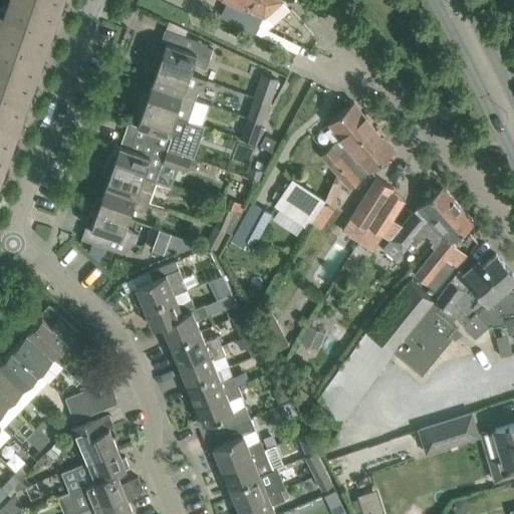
[(56,3),(56,0),(2,0),(0,8),(0,174),(2,175),(12,149),(6,147),(22,101),(27,102),(36,76),(31,74),(47,29),(52,31),(61,5),(56,3)]
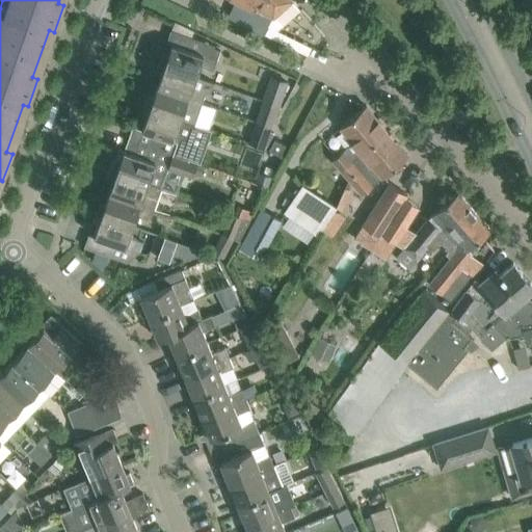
[(273,16),(291,0),(232,0),(235,2),(255,11),(257,7),(273,16)]
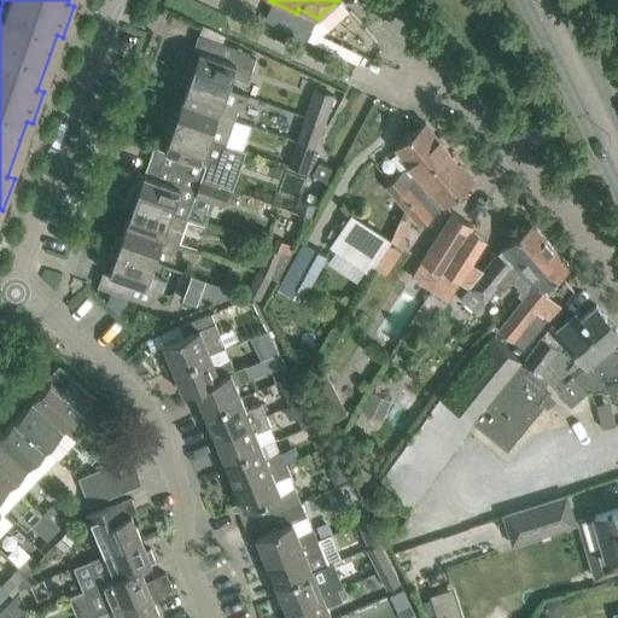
[(318,18),(298,9),(296,13),(273,3),(267,16),(264,21),(303,40),(310,34),(315,24),(318,18)]
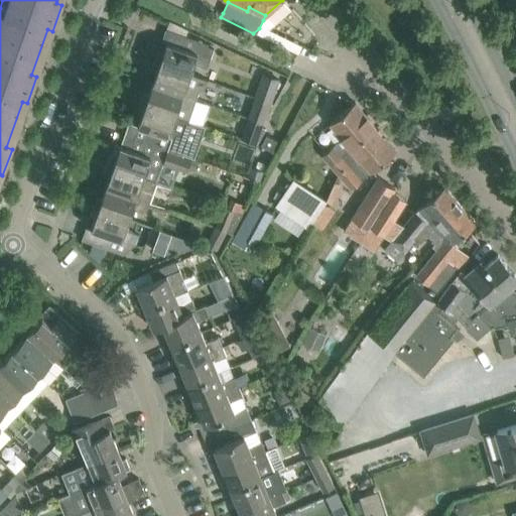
[(268,27),(293,53),(314,33),(290,7),(268,27)]
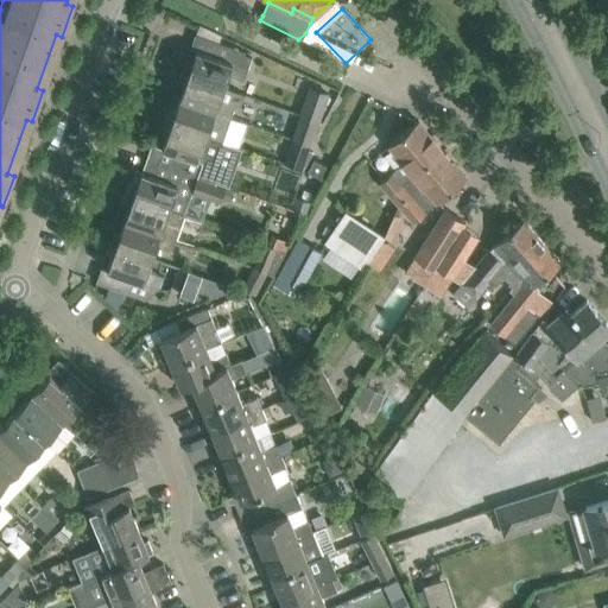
[(245,80),(252,56),(245,54),(246,51),(196,33),(190,48),(197,50),(192,63),(187,61),(182,73),(225,88),(229,75),(245,80)]
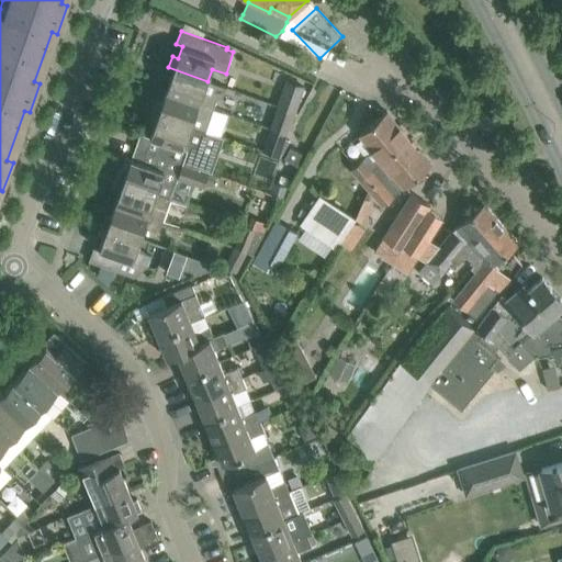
[(226,88),(208,81),(168,67),(165,78),(170,80),(166,92),(214,109),(217,98),(222,98),(226,88)]
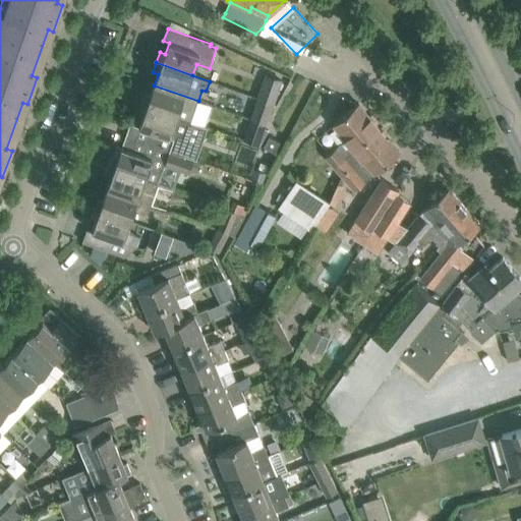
[(267,75),(258,98),(274,103),(281,80),(267,75)]
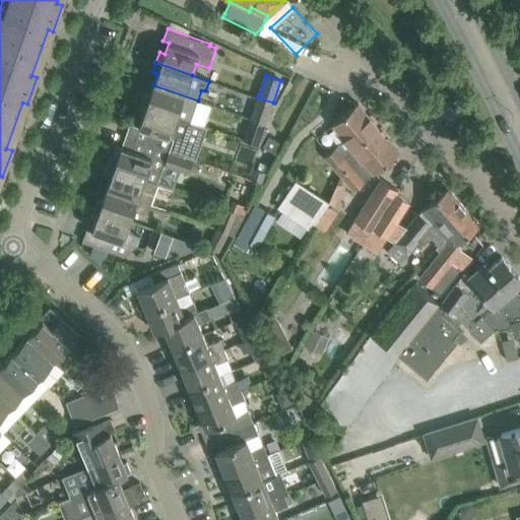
[(141,104),(190,121),(198,101),(153,85),(150,95),(144,93),(141,104)]
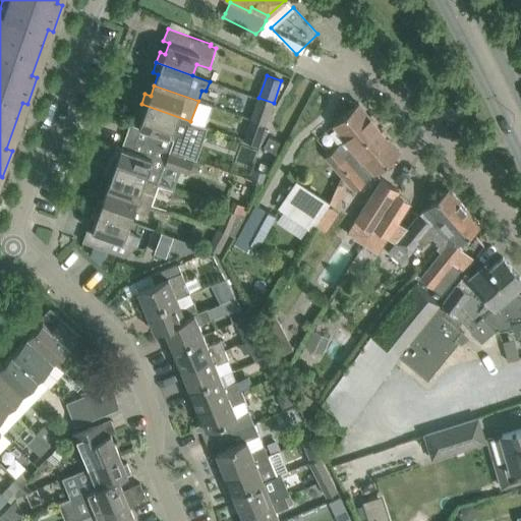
[(266,124),(274,103),(258,98),(251,119),(266,124)]
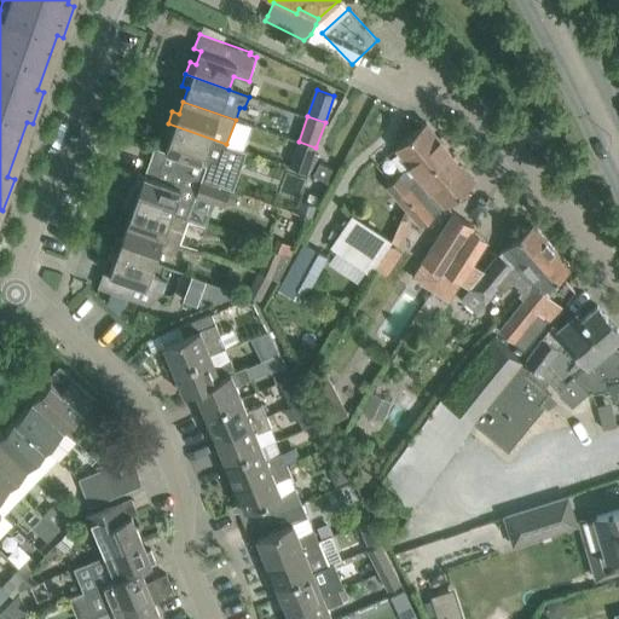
[(403,204),(452,154),(426,122),(397,146),(411,165),(387,185),(403,204)]
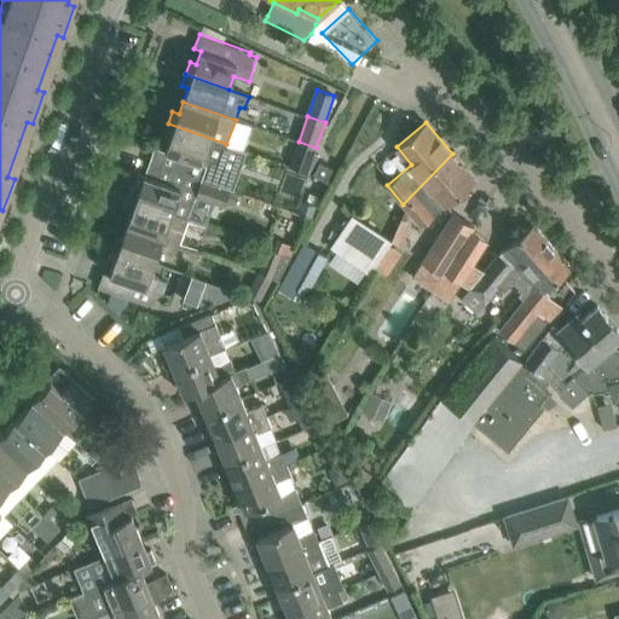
[(226,144),(168,123),(165,136),(171,137),(166,151),(177,155),(172,171),(238,194),(238,191),(221,184),(226,169),(219,166),(226,144)]
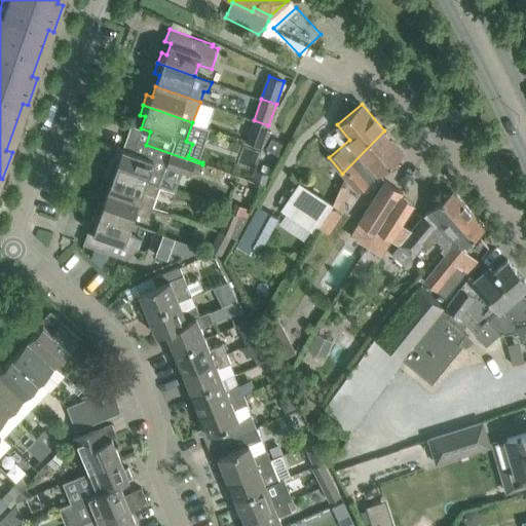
[(254,120),(247,141),(261,146),(266,134),(267,129),(268,125),(254,120)]
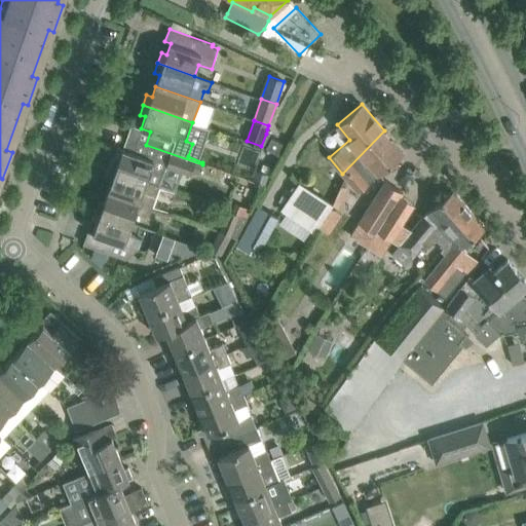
[(361,189),(404,153),(384,130),(342,174),(347,179),(361,189)]
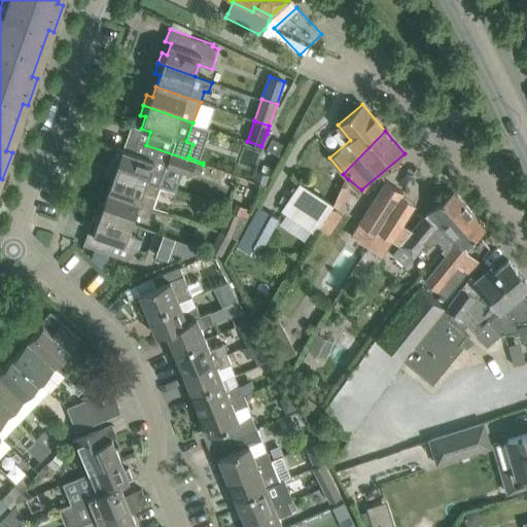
[(267,147),(277,153),(283,143),(273,137),(267,147)]
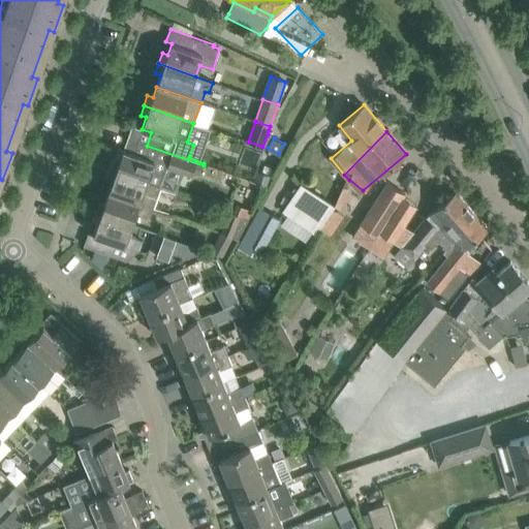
[(118,148),(111,169),(157,186),(161,176),(164,177),(168,167),(192,176),(193,173),(199,175),(204,165),(147,146),(143,156),(118,148)]
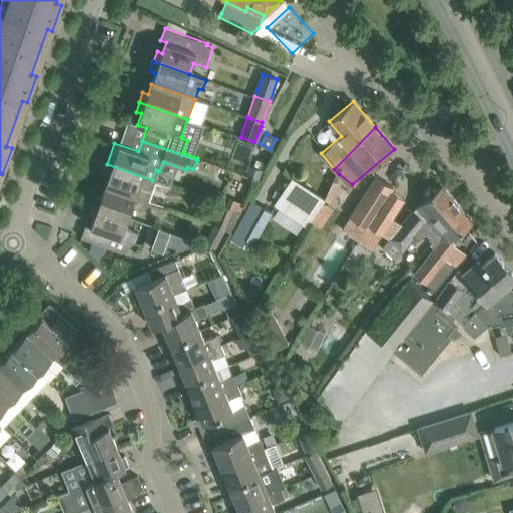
[(253,166),(248,164),(244,175),(259,180),(263,169),(264,170),(266,162),(257,159),(253,166)]
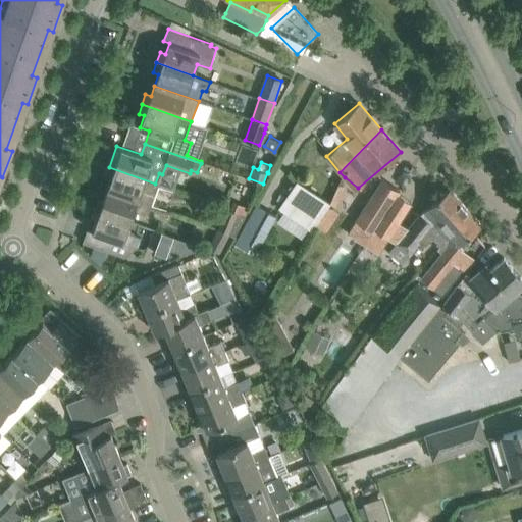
[(109,167),(105,176),(111,178),(107,190),(148,204),(151,195),(153,191),(155,184),(109,167)]
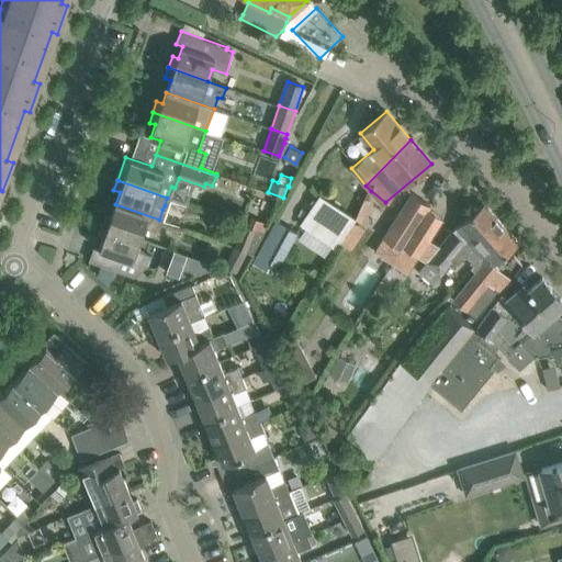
[(336,247),(355,215),(321,193),(300,224),(335,247),(336,247)]
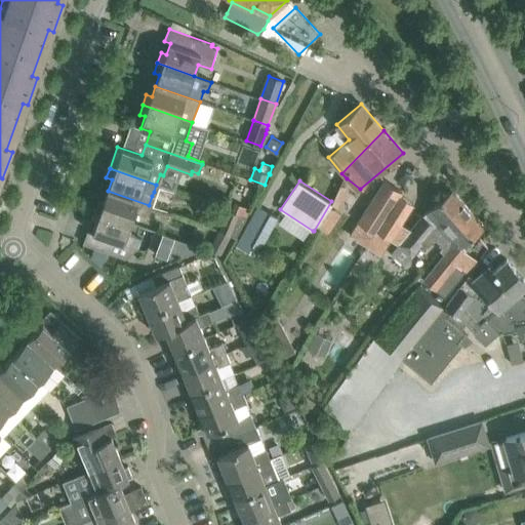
[(373,199),(359,221),(375,233),(377,231),(388,214),(402,192),(385,180),(385,182),(388,184),(375,201),(373,199)]
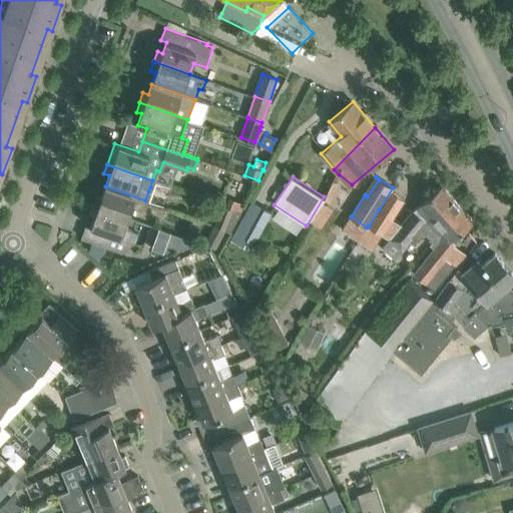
[(331,179),(325,197),(334,200),(340,183),(331,179)]
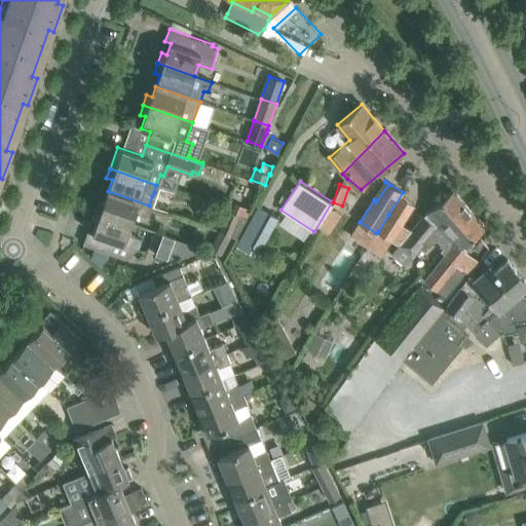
[(459,227),(475,214),(454,189),(423,216),(392,254),(405,264),(422,243),(426,247),(436,238),(444,247),(461,230),(459,227)]
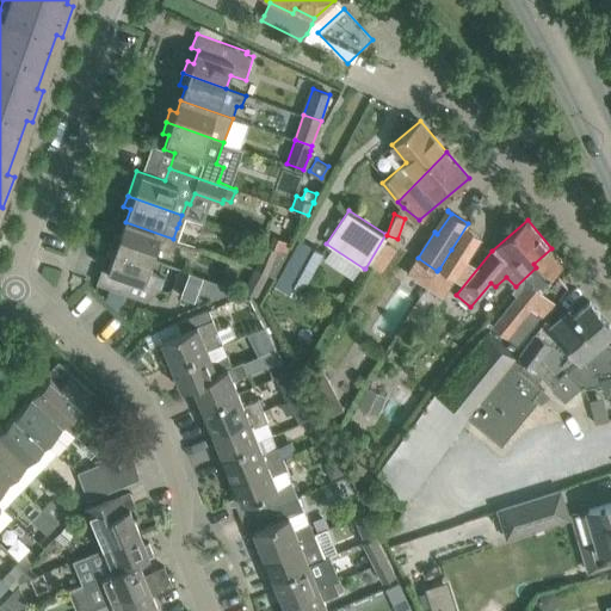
[(110,246),(153,260),(158,247),(173,252),(177,241),(125,222),(121,234),(115,233),(110,246)]
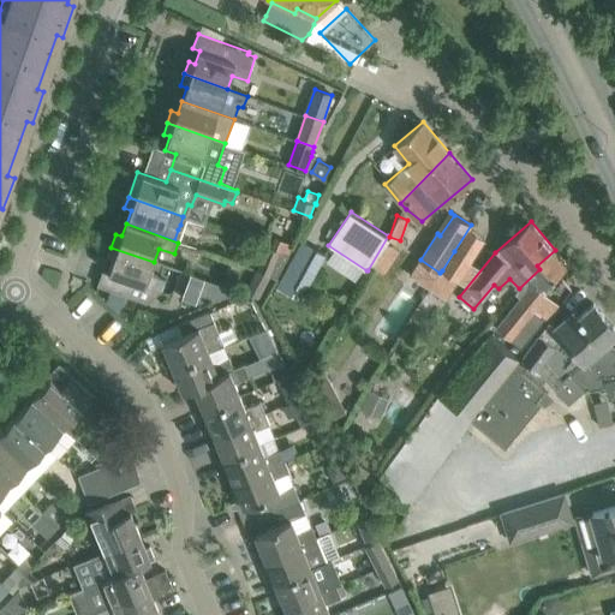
[(275,237),(272,246),(288,255),(293,244),(275,237)]
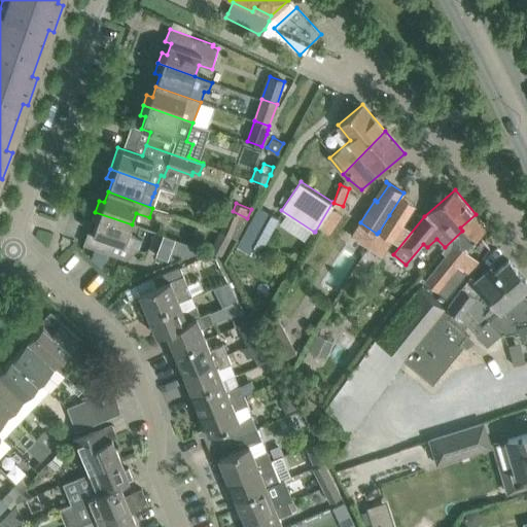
[(280,217),(259,206),(237,245),(254,255),(257,248),(261,250),(280,217)]
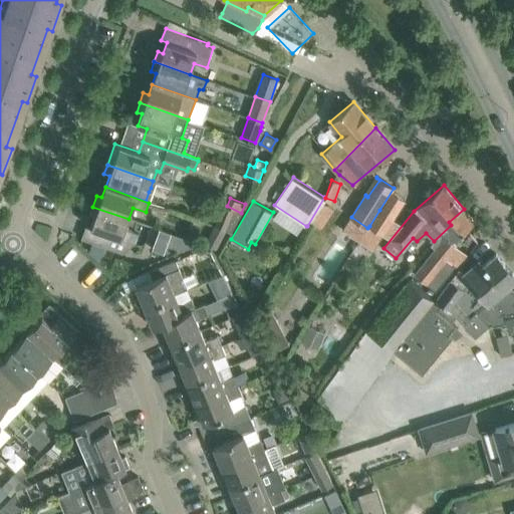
[(241,213),(227,206),(223,205),(215,225),(227,230),(231,233),(242,213),(241,213)]
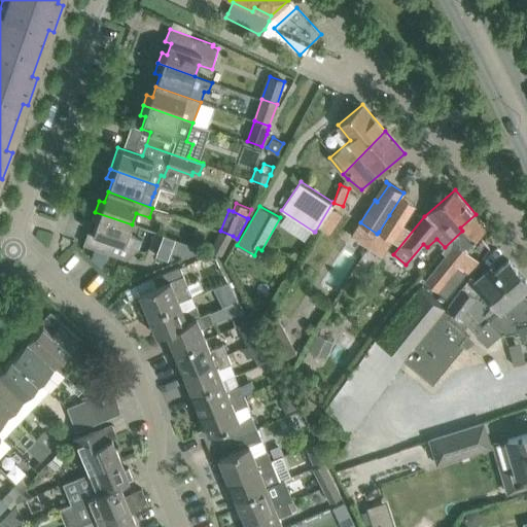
[(128,235),(132,224),(95,212),(92,220),(97,222),(93,234),(88,232),(83,244),(109,253),(127,260),(138,249),(141,240),(128,235)]
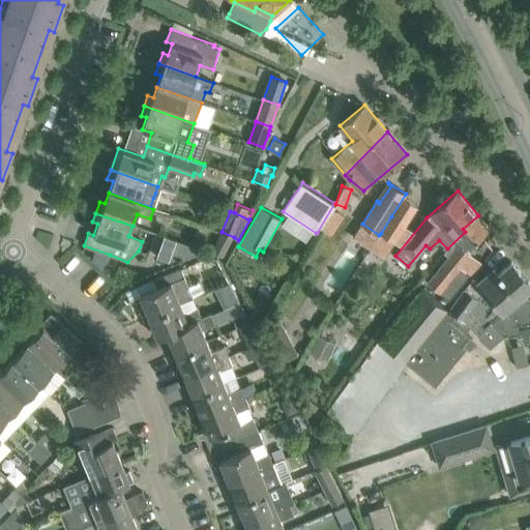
[(470,274),(461,267),(471,254),(466,248),(490,228),(478,215),(463,229),(465,232),(447,248),(447,249),(453,243),(457,246),(428,283),(449,300),(470,274)]
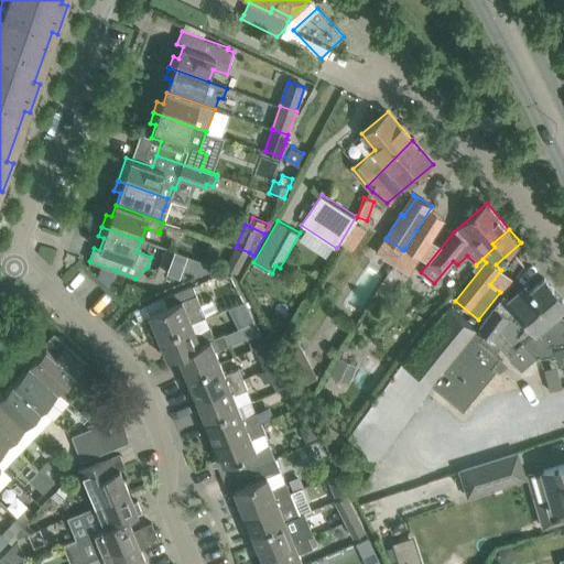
[(416,230),(405,248),(420,257),(432,239),(416,230)]
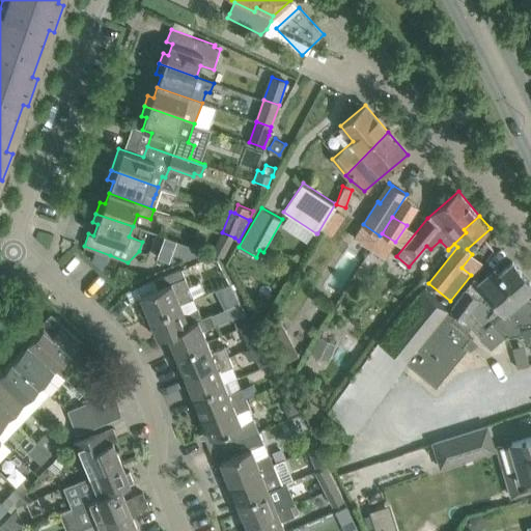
[(223,257),(234,238),(222,232),(212,252),(223,257)]
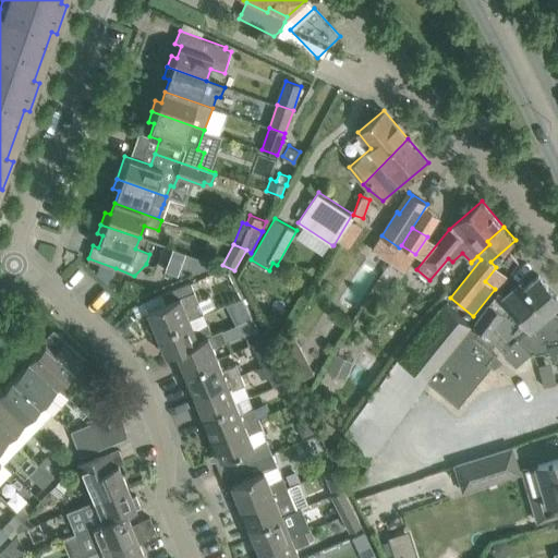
[(185,253),(178,275),(191,270),(195,273),(206,268),(208,262),(185,253)]
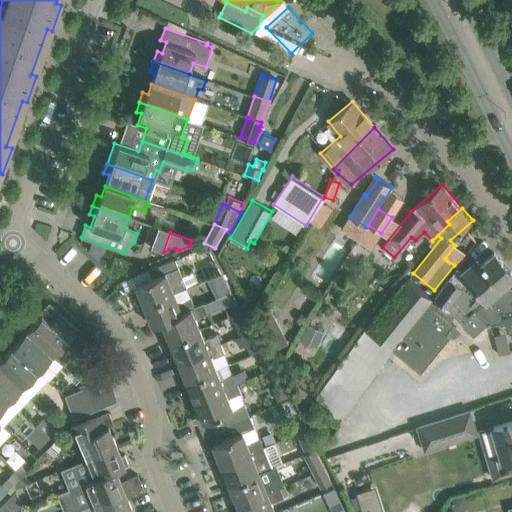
[(511,289),(506,282),(511,276),(511,272),(495,253),(481,265),(476,260),(463,271),(457,267),(456,267),(434,297),(440,302),(449,309),(473,337),(490,323),(491,324),(502,322),(501,313),(502,311),(504,313),(511,311),(511,289)]
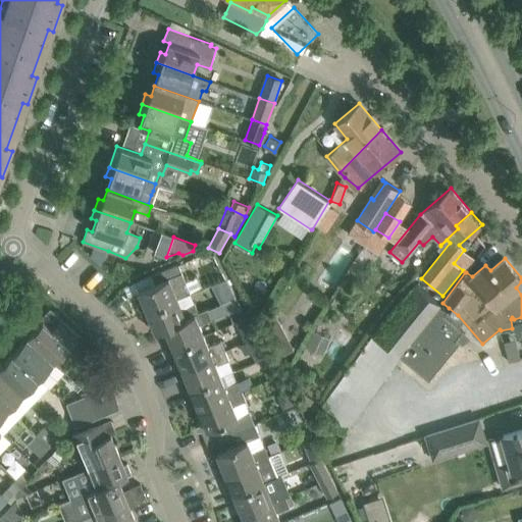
[(143,314),(177,300),(191,294),(178,263),(135,281),(143,301),(138,303),(143,314)]
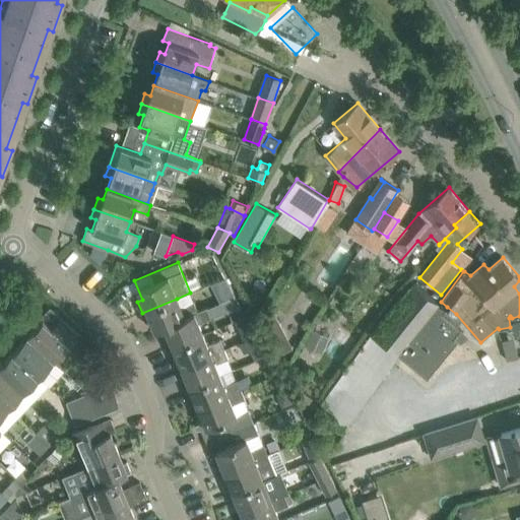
[(224,278),(211,285),(220,303),(235,297),(224,278)]
